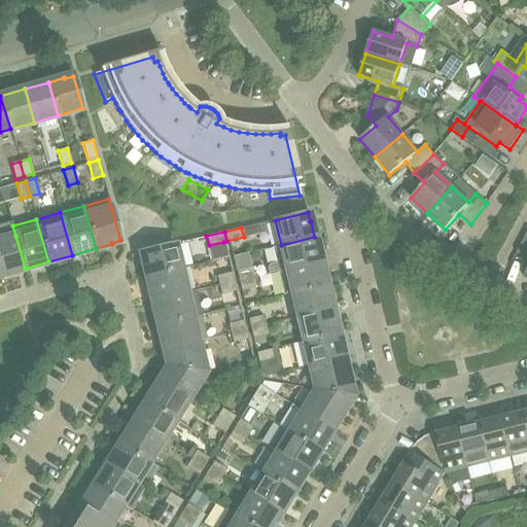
[(526,232),(516,253),(526,257),(526,270),(524,277),(526,278),(526,232)]
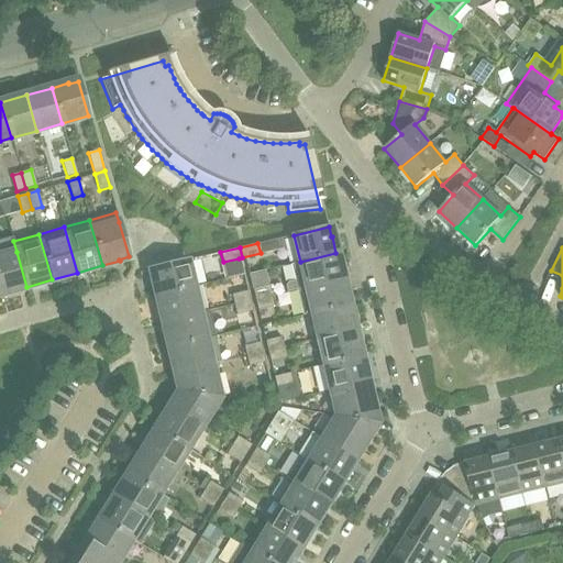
[(17,252),(0,256),(0,289),(1,295),(26,287),(17,252)]
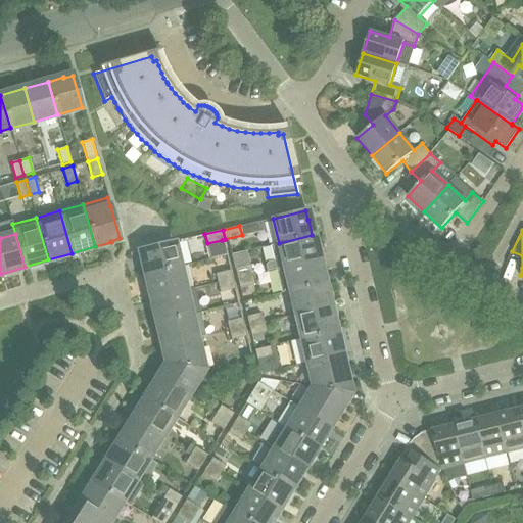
[(275,269),(284,267),(318,259),(312,235),(279,243),(270,245),(275,269)]
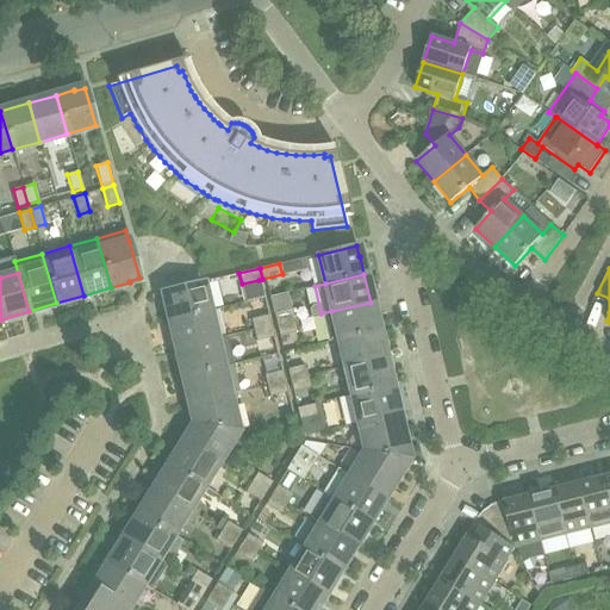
[(261,296),(291,291),(288,277),(259,280),(261,296)]
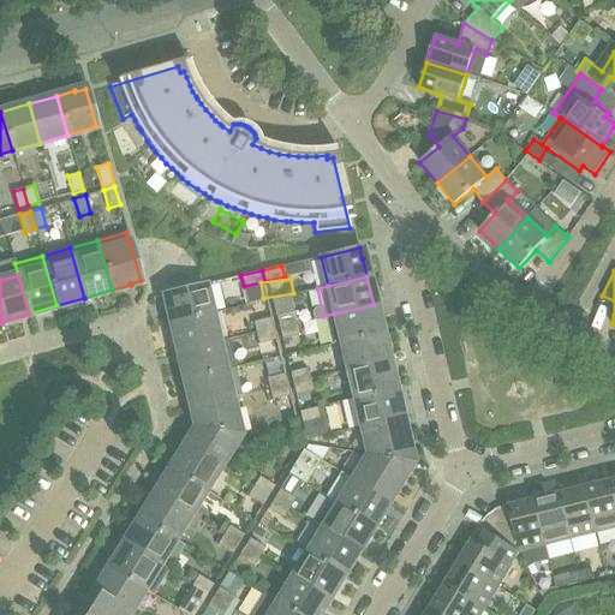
[(203,285),(165,293),(167,304),(166,304),(171,323),(210,314),(203,285)]
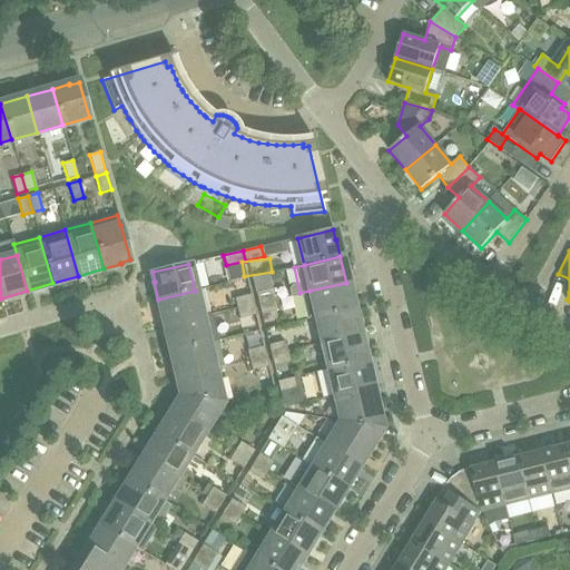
[(310,291),(316,317),(353,308),(346,283),(310,291)]
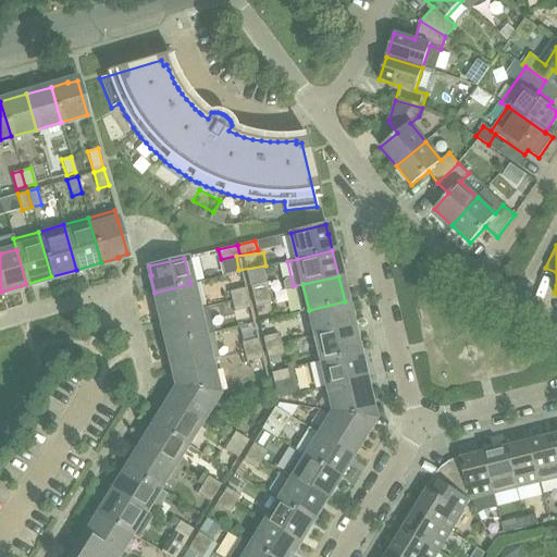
[(249,286),(251,296),(268,293),(265,282),(249,286)]
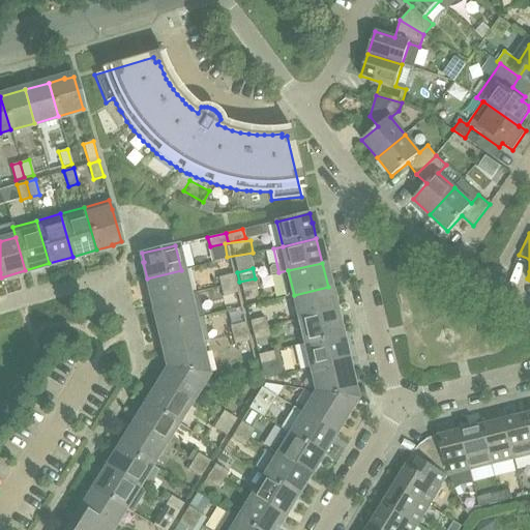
[(147,278),(152,302),(186,295),(181,270),(147,278)]
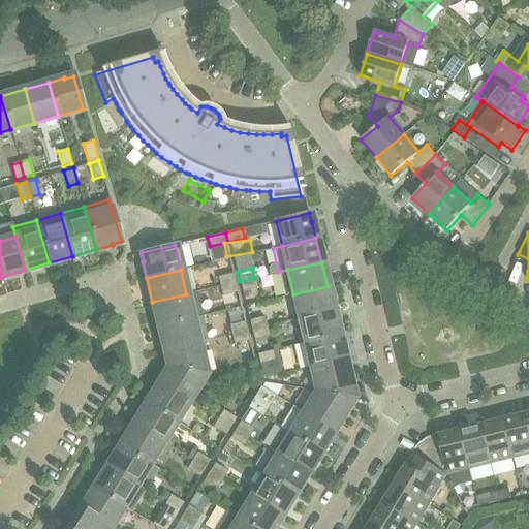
[(216,277),(219,286),(234,282),(231,273),(216,277)]
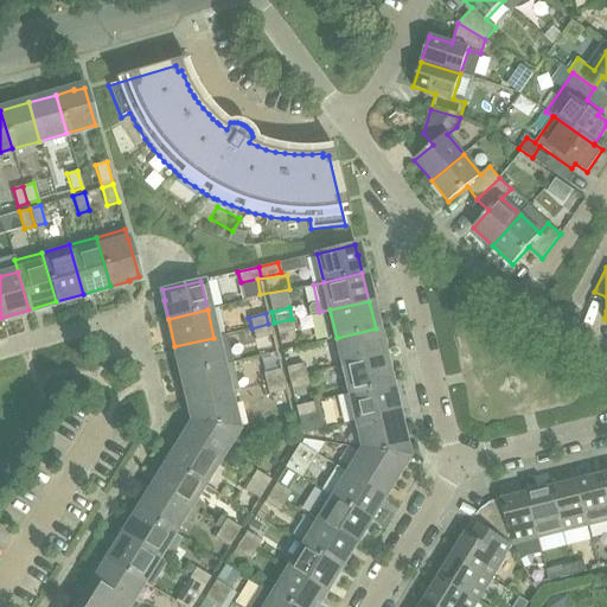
[(274,323),(276,333),(294,330),(292,319),(274,323)]
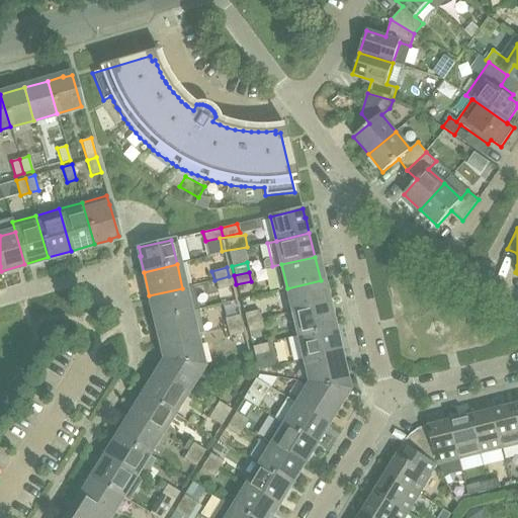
[(217,289),(232,285),(229,276),(214,280),(217,289)]
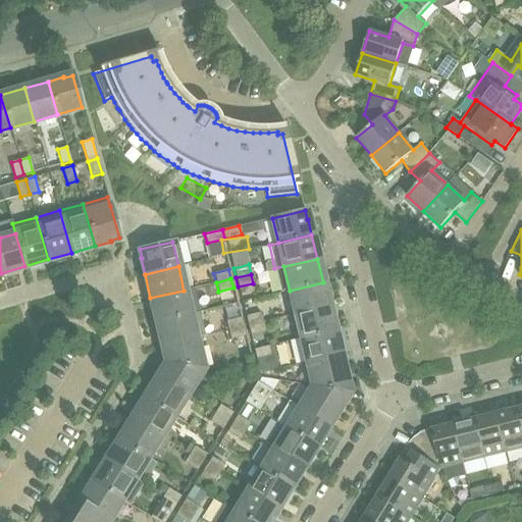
[(290,291),(295,314),(328,306),(323,282),(290,291)]
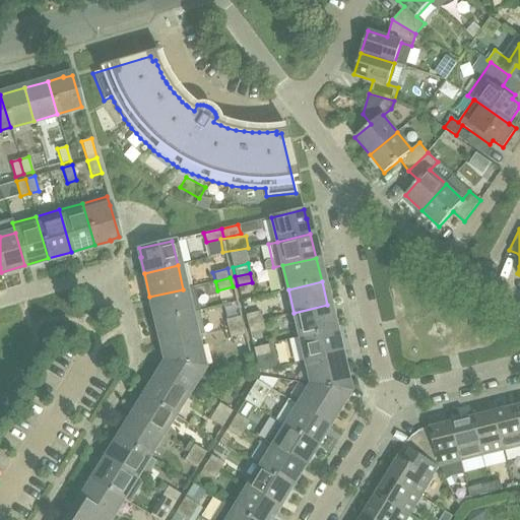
[(149,297),(155,321),(189,313),(183,289),(149,297)]
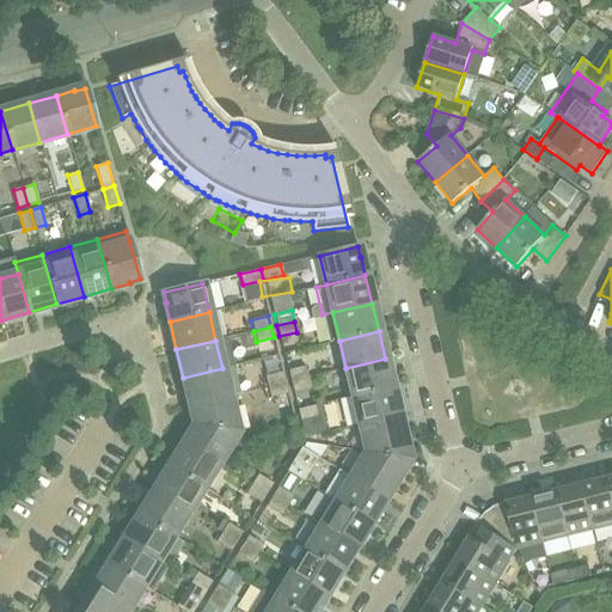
[(346,368),(353,396),(392,387),(385,359),(346,368)]
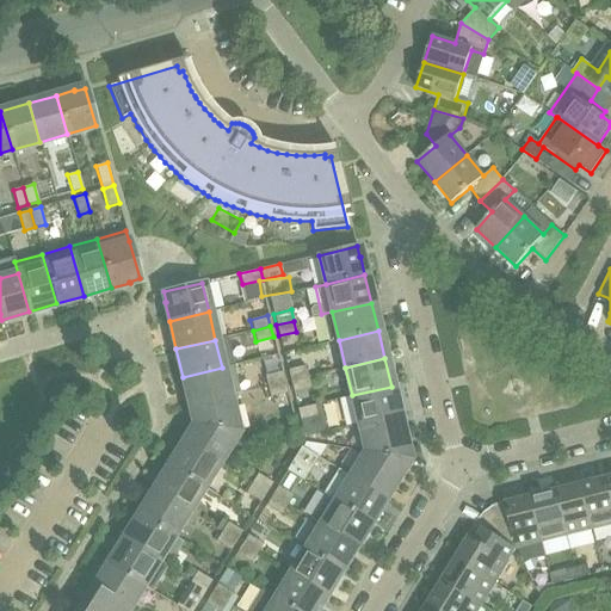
[(287,370),(290,381),(307,377),(303,365),(287,370)]
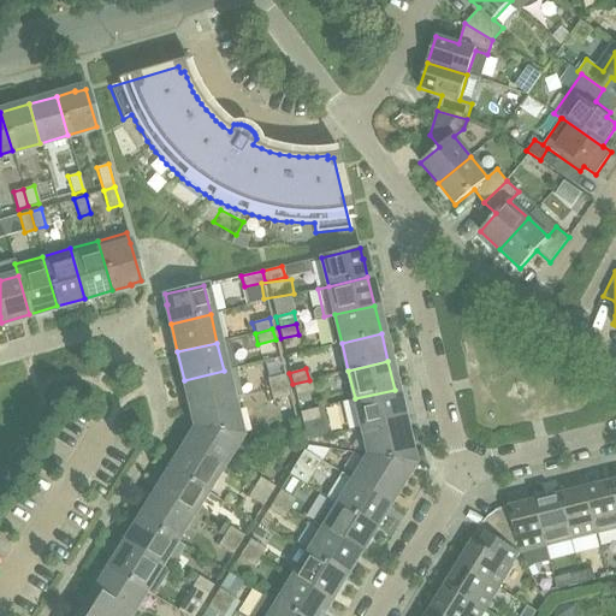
[(184,380),(191,408),(230,398),(224,371),(184,380)]
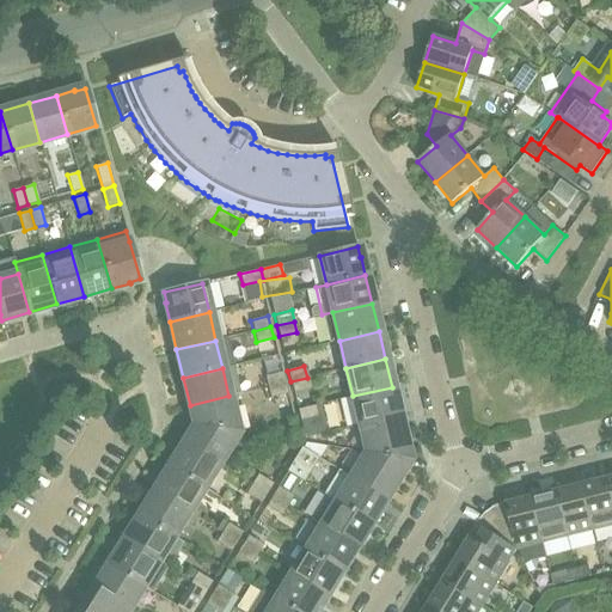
[(285,383),(282,372),(264,375),(267,387),(285,383)]
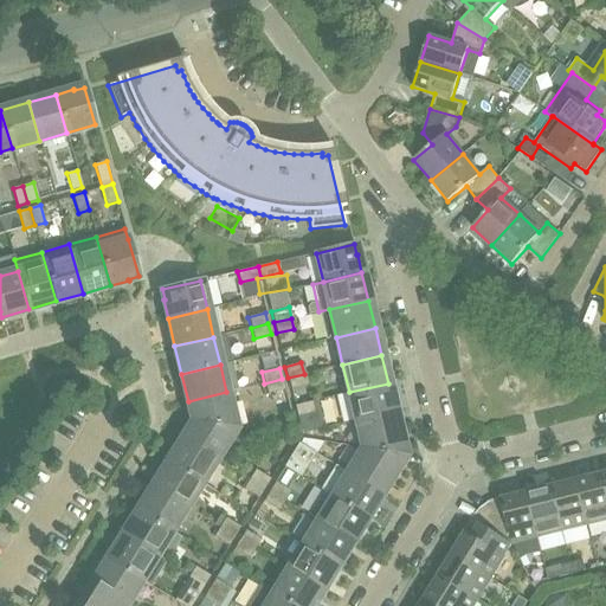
[(288,378),(290,388),(308,385),(304,374),(288,378)]
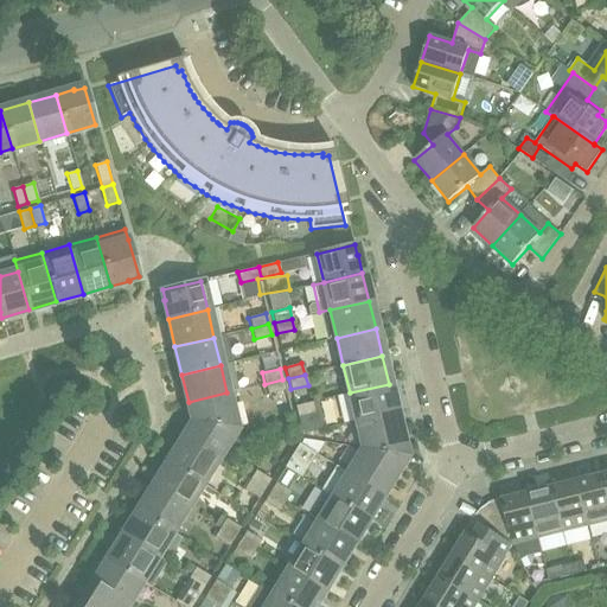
[(285,390),(282,379),(264,384),(268,395),(285,390)]
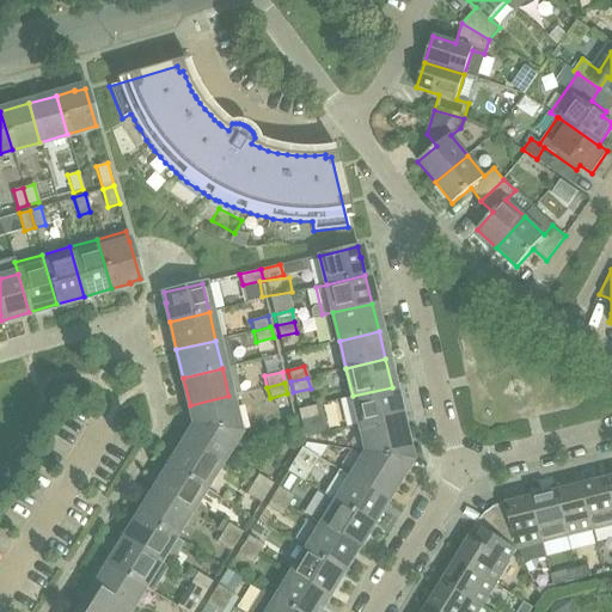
[(353,396),(359,424),(398,415),(392,387),(353,396)]
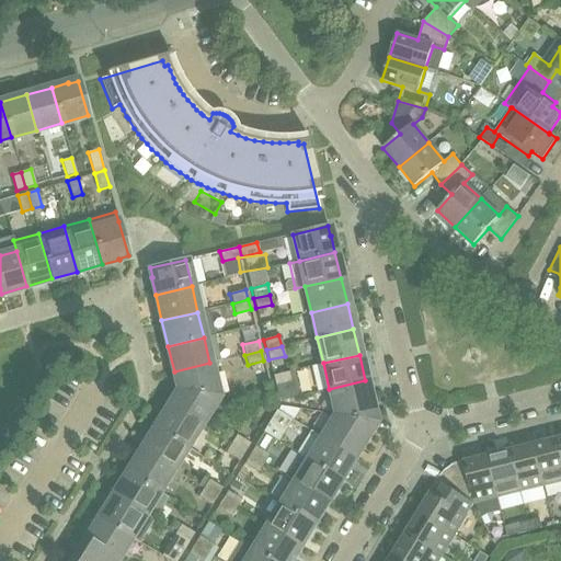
[(174,371),(178,389),(217,396),(209,363),(174,371)]
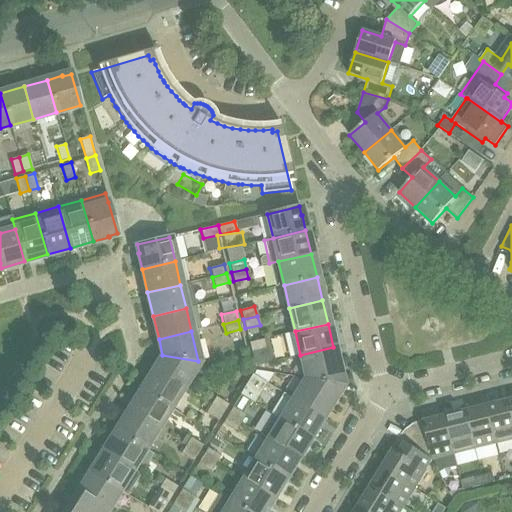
[(262,339),(248,342),(251,351),(265,347),(262,339)]
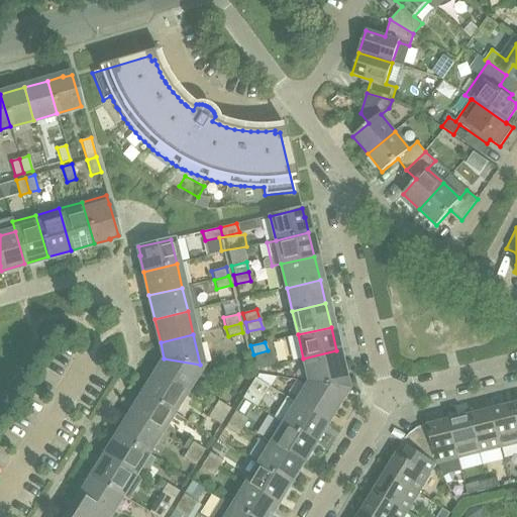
[(303,358),(309,382),(345,388),(336,350),(303,358)]
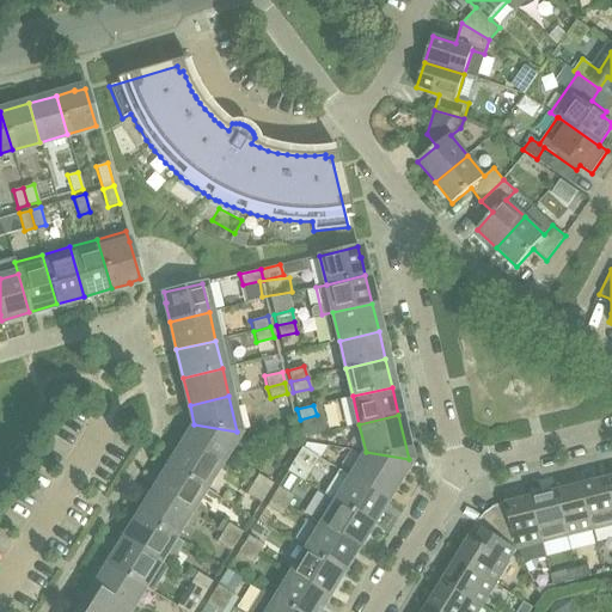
[(194,424),(183,442),(218,463),(237,432),(194,424)]
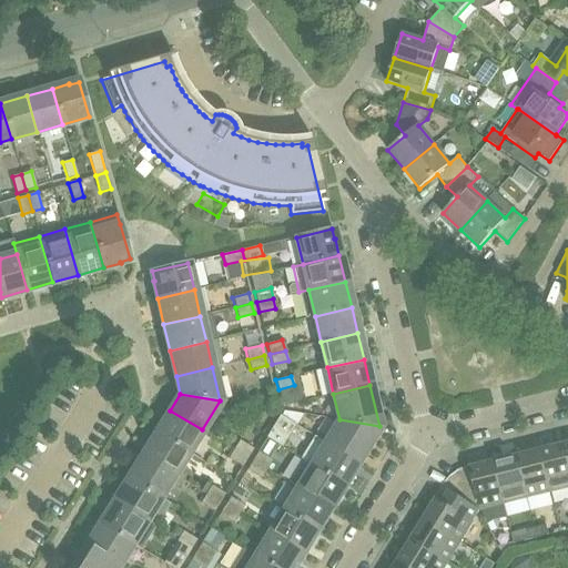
[(170,411),(156,433),(188,453),(202,429),(170,411)]
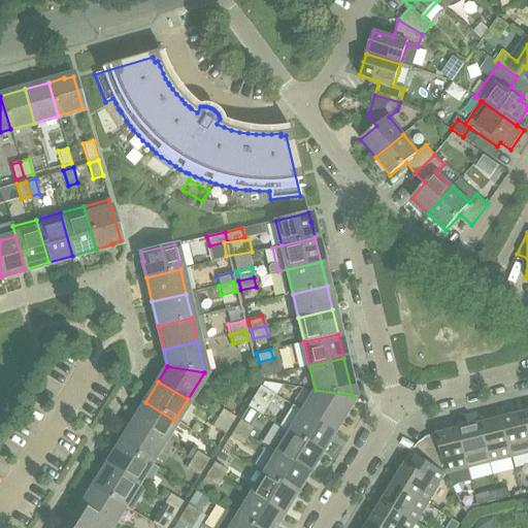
[(316,390),(302,411),(332,430),(353,396),(316,390)]
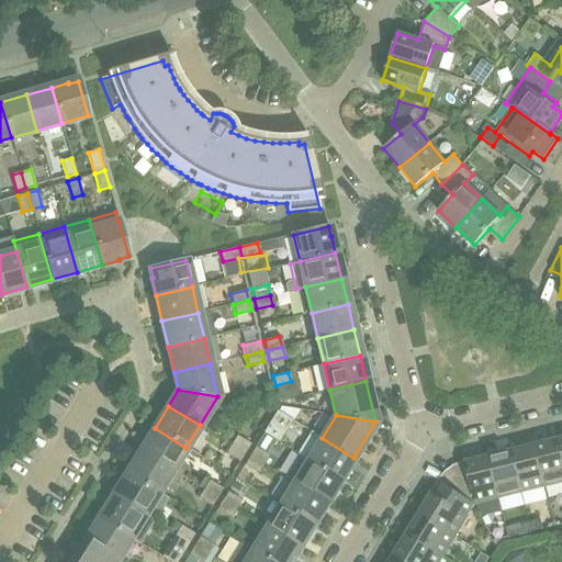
[(282,433),(268,424),(262,434),(278,441),(282,433)]
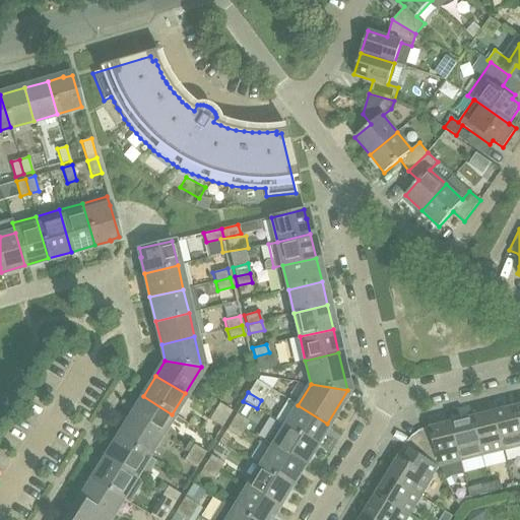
[(143,396),(130,416),(159,435),(172,414),(143,396)]
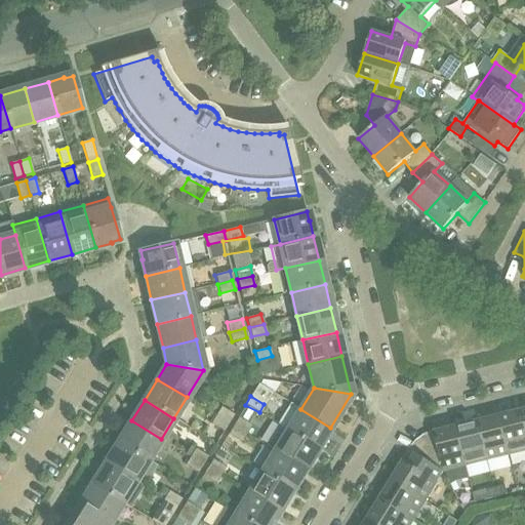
[(317,448),(330,428),(300,409),(290,403),(277,425),(279,426),(317,448)]
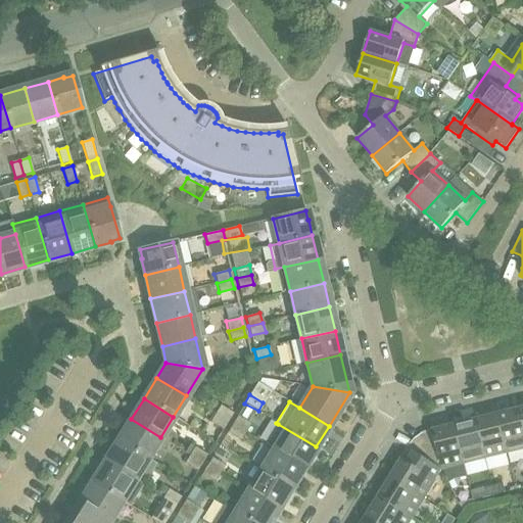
[(220,405),(215,413),(228,421),(233,413),(220,405)]
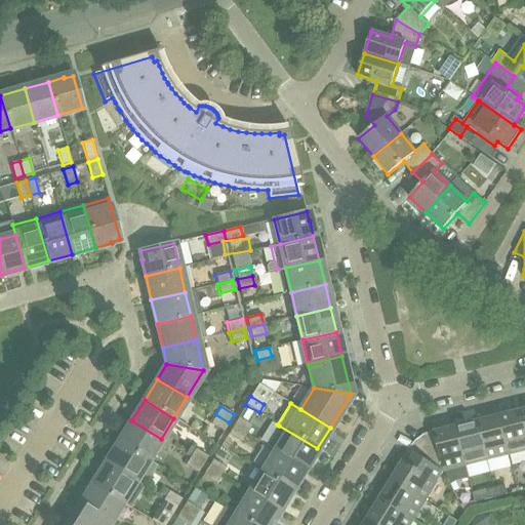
[(524,429),(520,410),(499,415),(509,455),(524,450),(524,429)]
